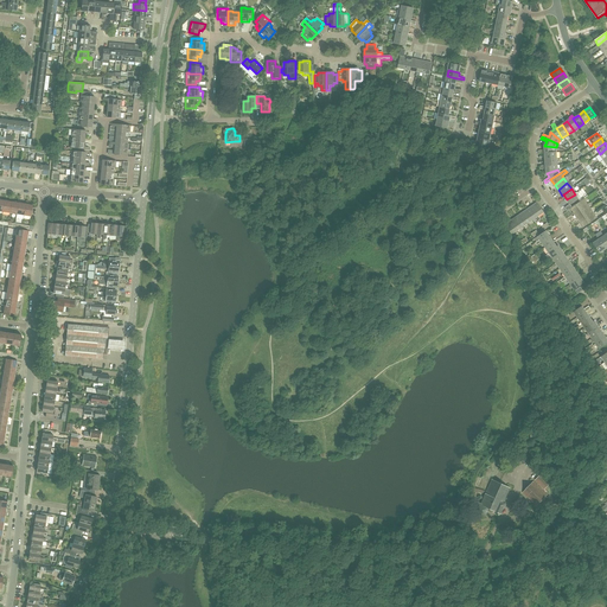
[(567,199),(572,208),(580,202),(575,195),(567,199)]
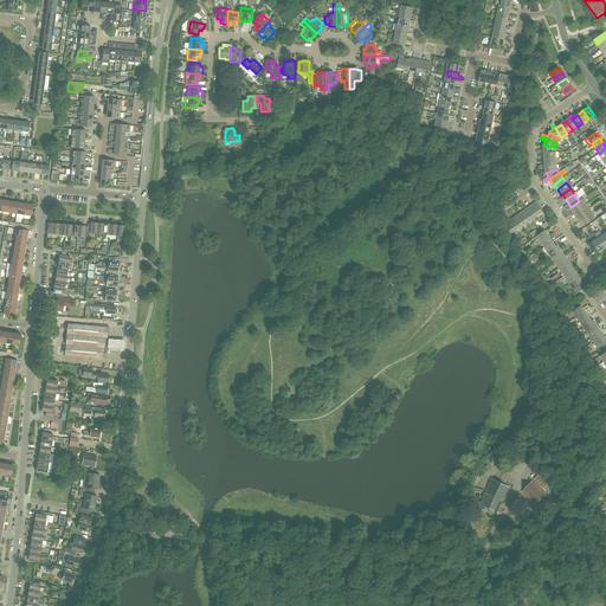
[(579,201),(571,207),(568,208),(569,211),(571,210),(572,213),(587,202),(584,198),(579,201)]
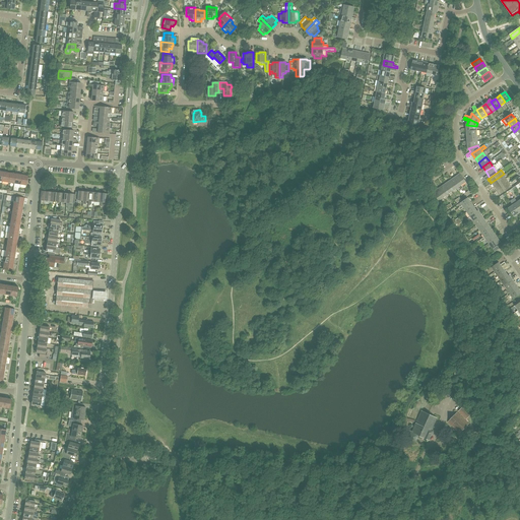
[(460,174),(456,177),(461,185),(466,182),(460,174)]
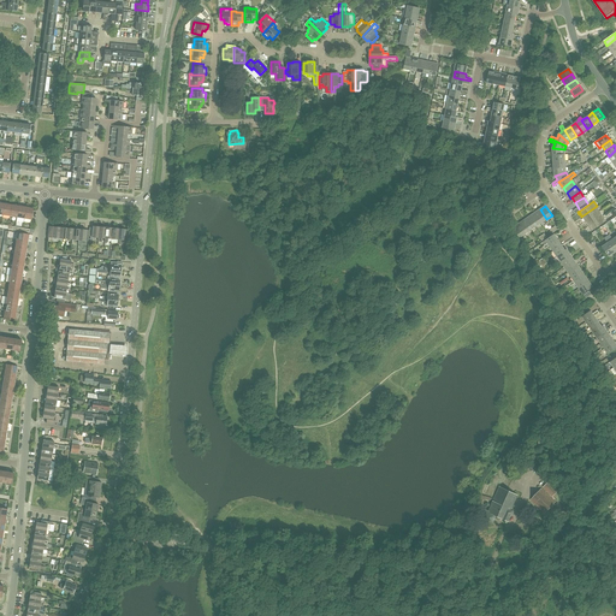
[(600,211),(597,206),(581,217),(582,219),(584,218),(585,221),(600,211)]
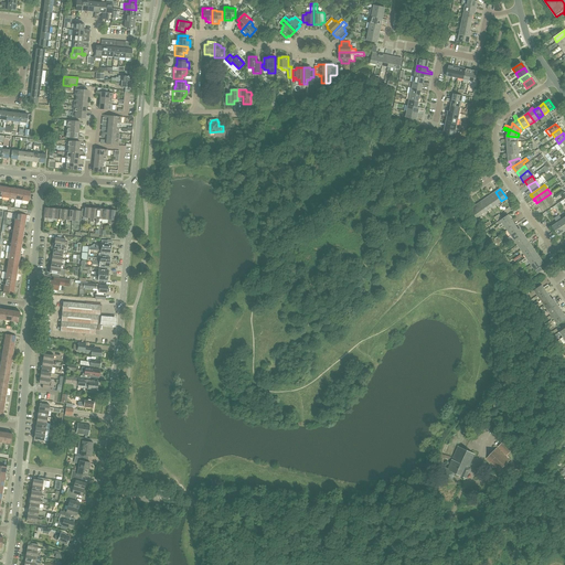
[(496,204),(501,201),(496,192),(490,195),(496,204)]
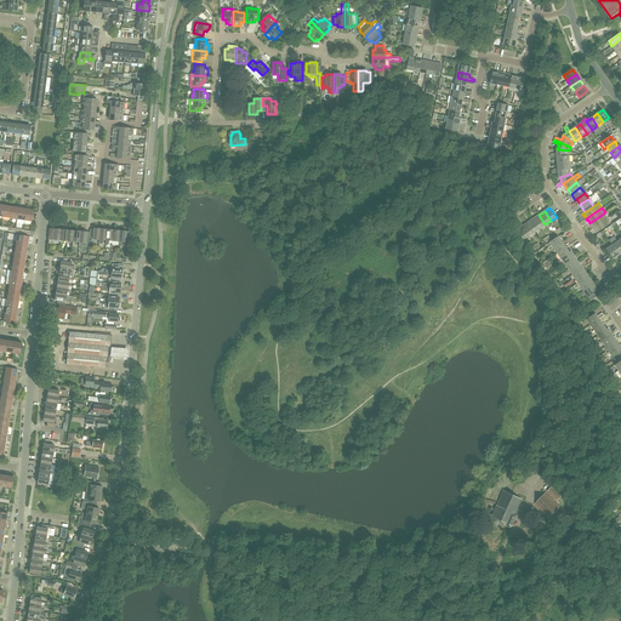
[(608,218),(605,212),(590,223),(591,226),(591,224),(593,228),(608,218)]
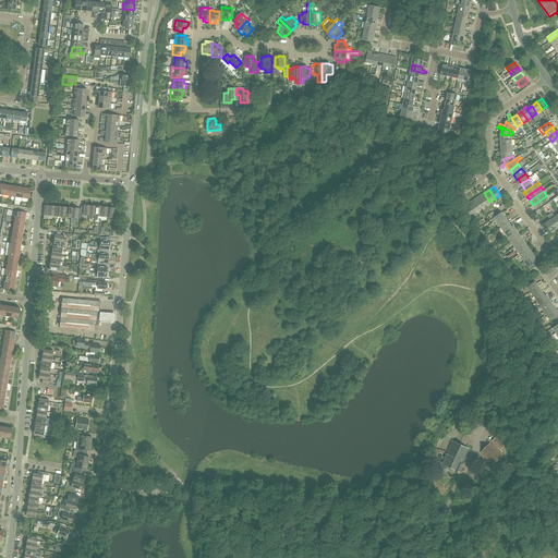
[(480,196),(485,205),(489,202),(484,193),(480,196)]
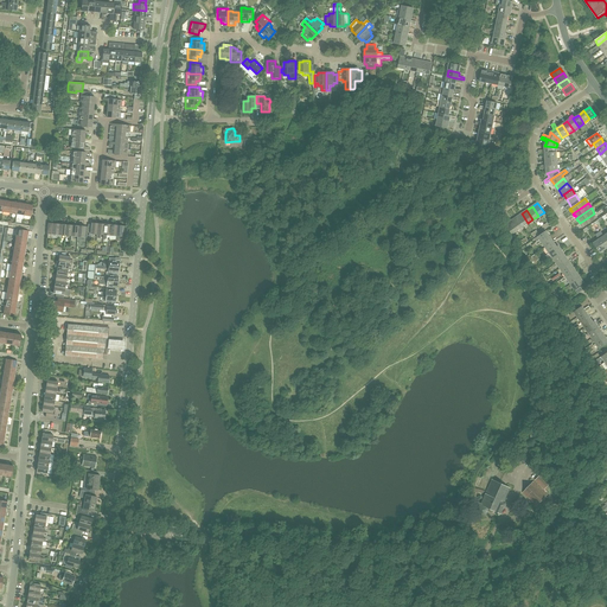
[(523,227),(528,223),(522,213),(516,217),(523,227)]
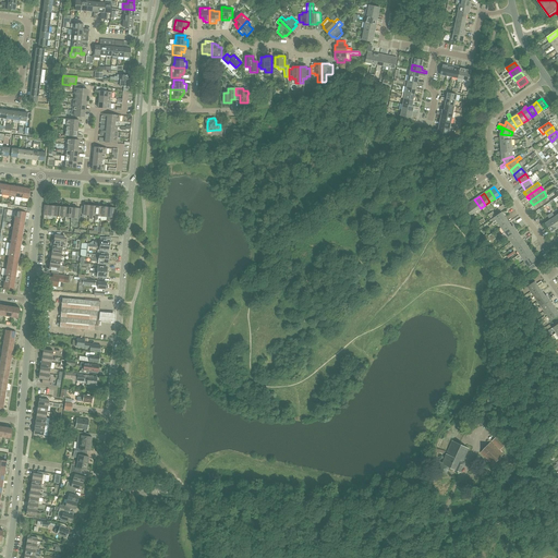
[(549,201),(546,196),(533,205),(532,205),(533,207),(534,206),(536,209),(549,201)]
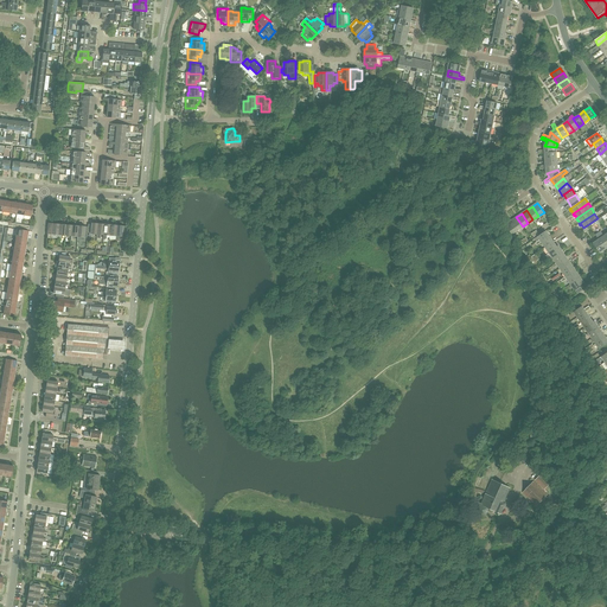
[(517,230),(523,227),(516,217),(511,221),(517,230)]
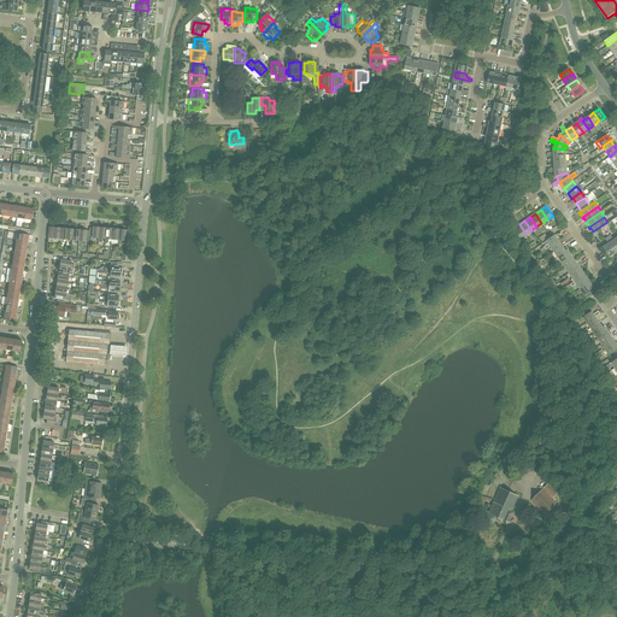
[(513,229),(521,238),(526,234),(519,224),(513,229)]
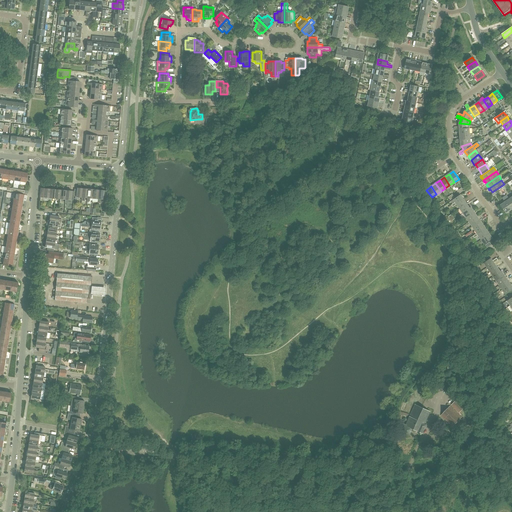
[(44,197),(49,198),(50,189),(41,188),(40,200),(44,201),(44,197)]
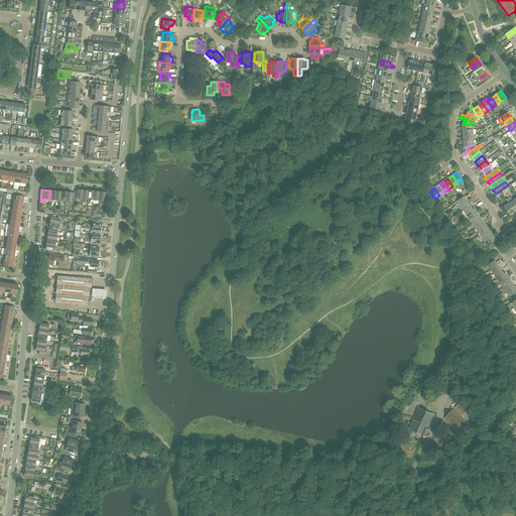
[(79,199),(80,199),(83,200),(84,189),(78,189),(78,190),(77,198),(77,199),(75,199),(75,201),(77,201),(79,202),(79,199)]
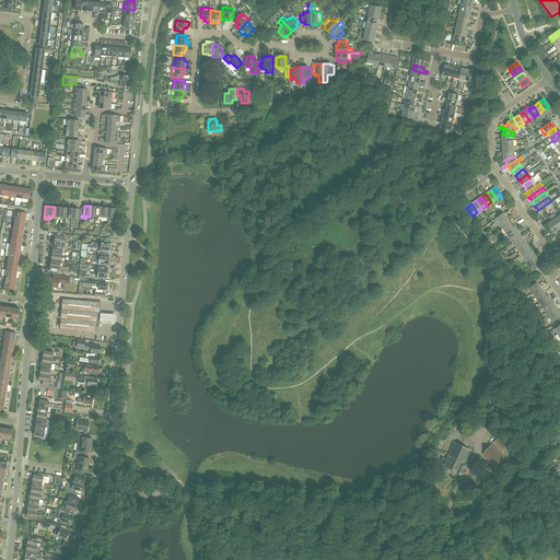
[(116,209),(108,208),(107,218),(107,221),(111,221),(111,218),(116,219),(116,209)]
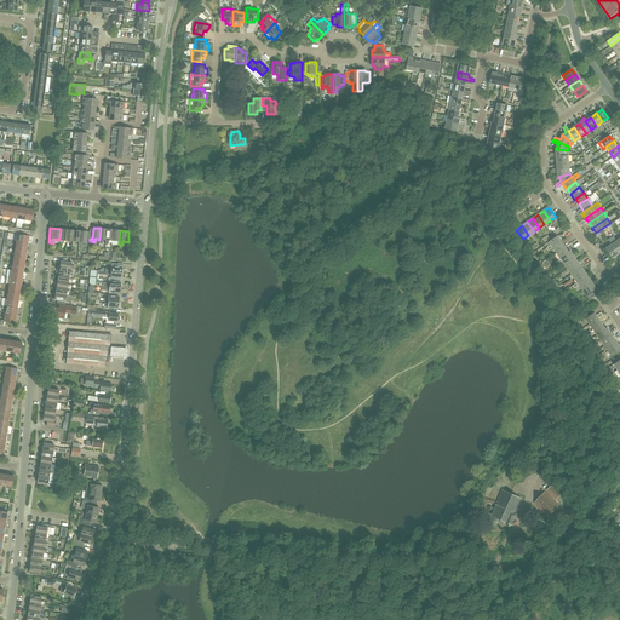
[(549,251),(554,247),(562,241),(557,236),(550,241),(551,245),(547,248),(549,251)]
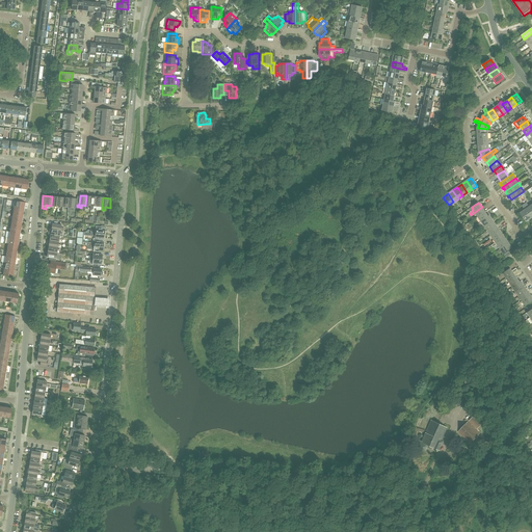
[(522,206),(525,210),(530,218),(531,216),(531,210),(529,207),(527,203),(522,206)]
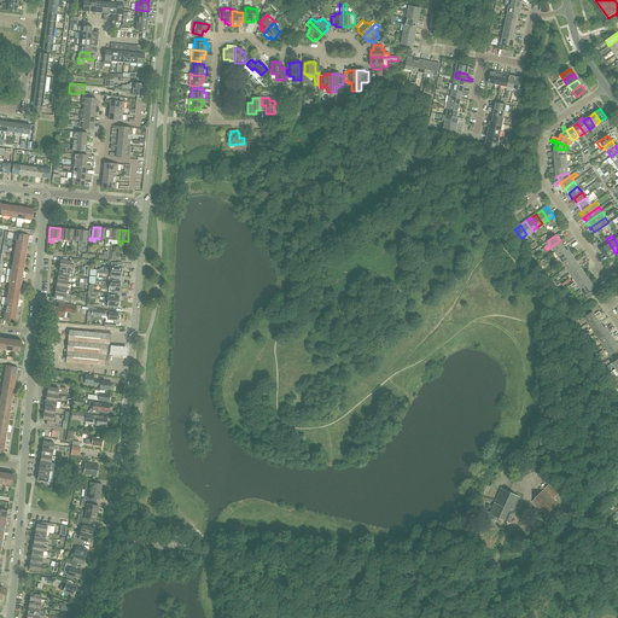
[(564,246),(560,240),(552,246),(555,252),(564,246)]
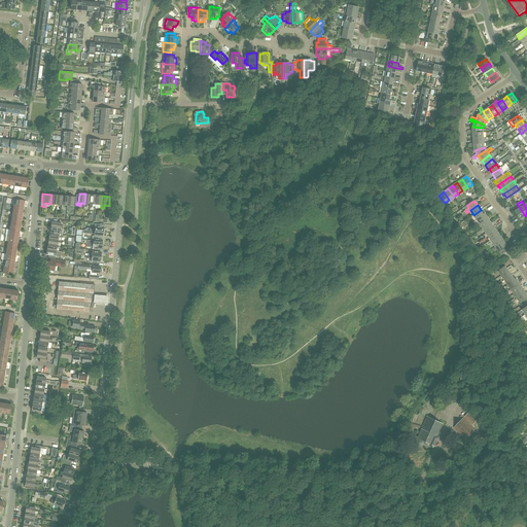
[(521,219),(525,216),(520,208),(515,211),(521,219)]
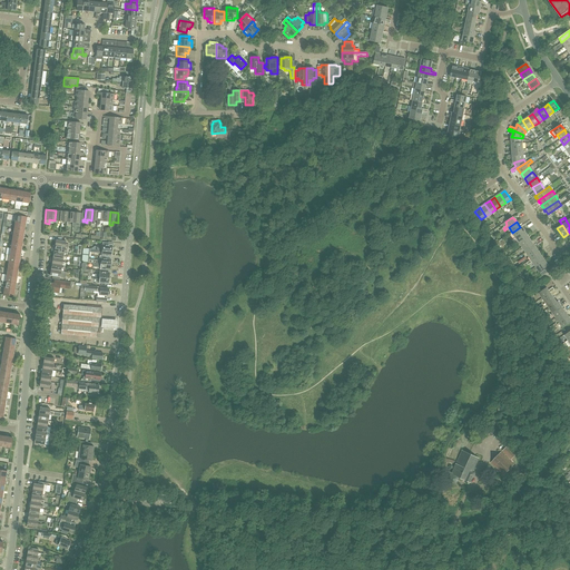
[(512,233),(516,237),(523,232),(520,227),(512,233)]
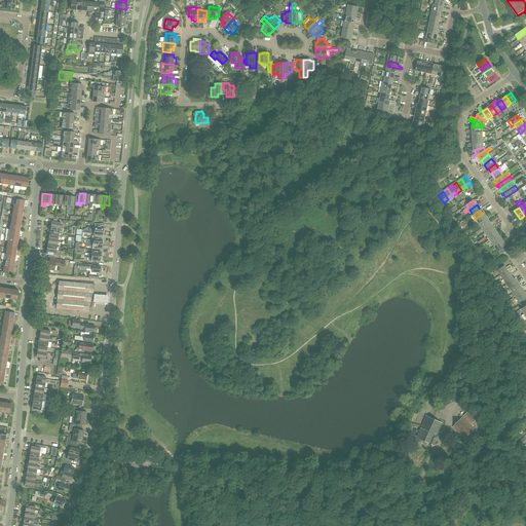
[(484,213),(483,214),(476,219),(479,224),(487,218),(484,213)]
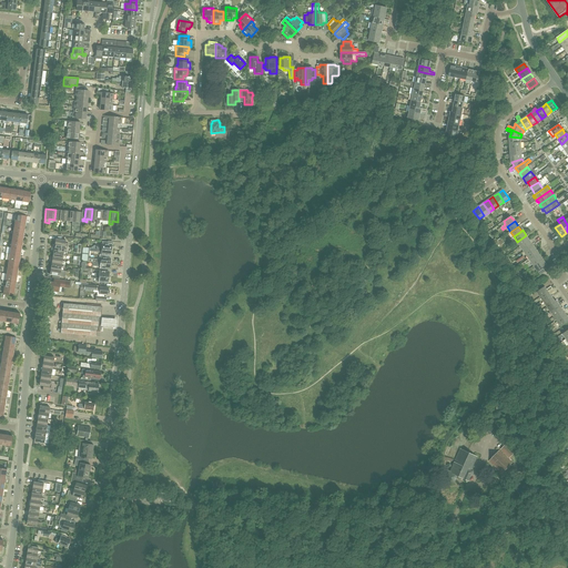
[(520,246),(529,241),(526,235),(517,242),(520,246)]
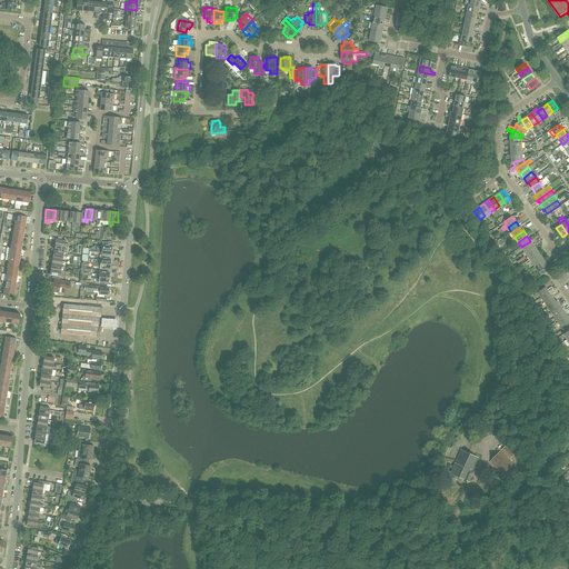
[(533,246),(530,241),(521,247),(525,251),(533,246)]
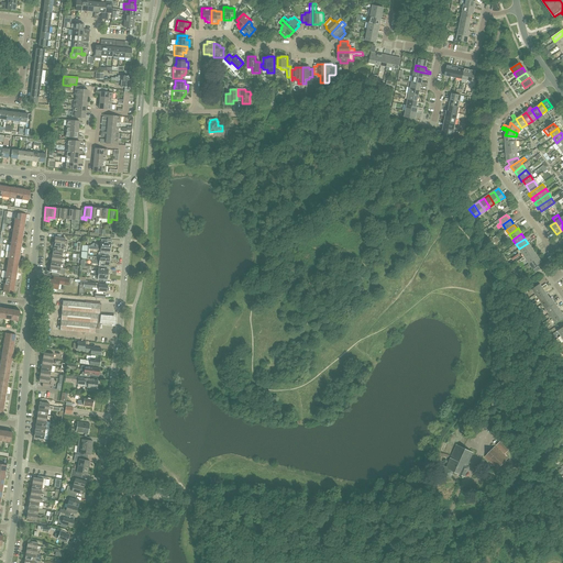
[(531,249),(528,243),(519,249),(522,253),(531,249)]
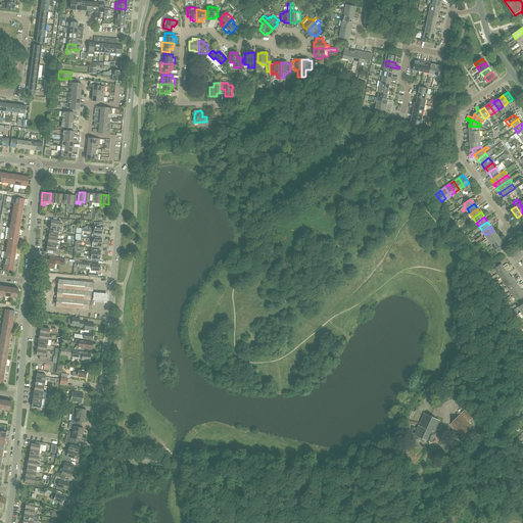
[(496,235),(493,231),(485,235),(487,238),(483,241),(485,243),(488,240),(496,235)]
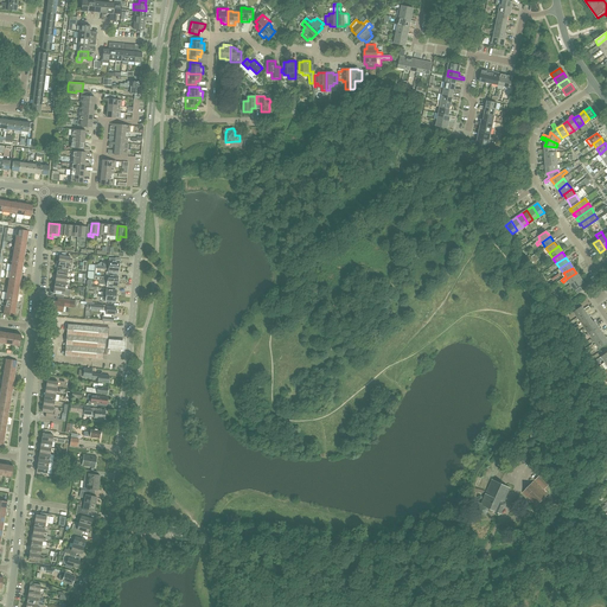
[(567,279),(572,285),(580,278),(576,273),(567,279)]
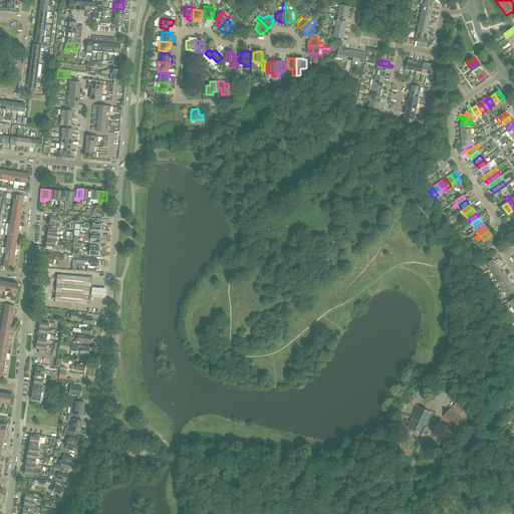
[(494,240),(491,235),(484,241),(487,245),(494,240)]
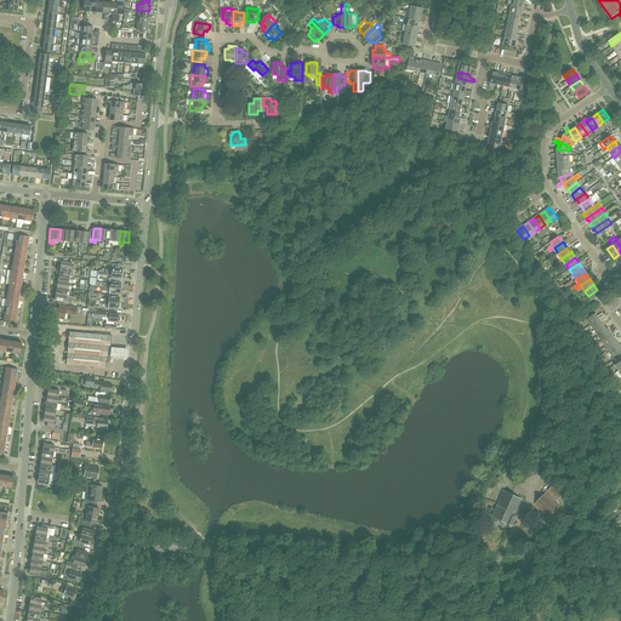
[(63,309),(60,308),(53,308),(52,315),(57,317),(57,318),(64,319),(66,313),(78,315),(79,308),(64,306),(63,309)]
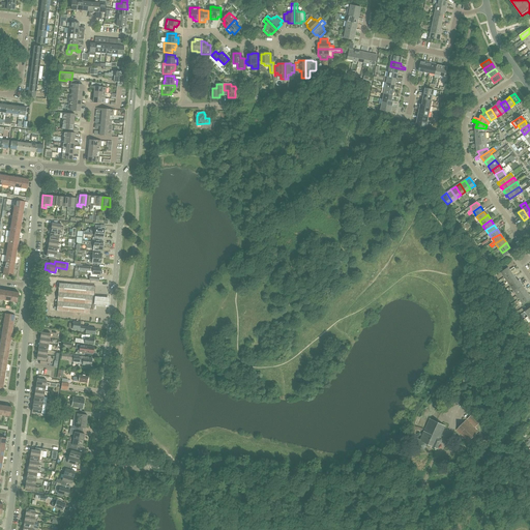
[(93,267),(80,265),(76,265),(75,273),(79,273),(79,270),(93,271),(92,274),(97,274),(100,274),(101,268),(93,267)]
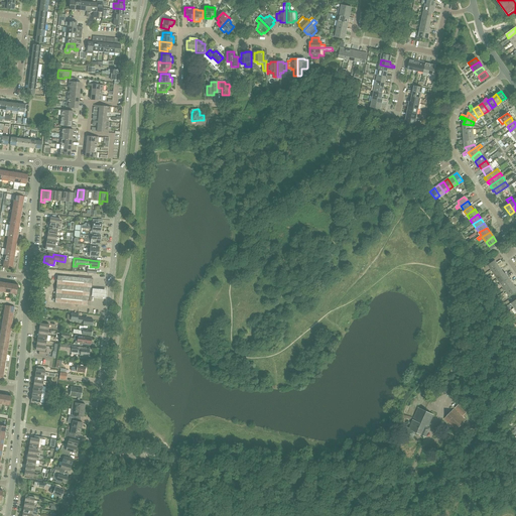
[(491,269),(498,265),(502,262),(501,260),(497,263),(495,260),(488,265),(491,269)]
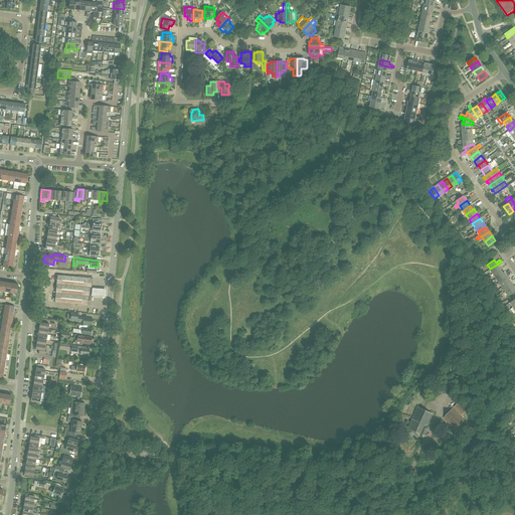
[(500,269),(497,265),(490,269),(493,274),(500,269)]
